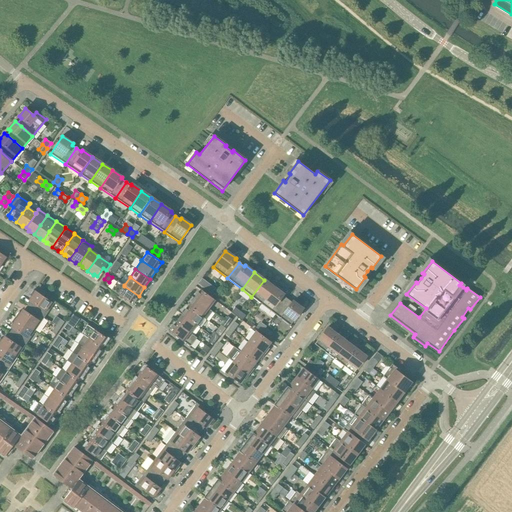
[(271,290),(274,287),(264,280),(251,297),(261,304),(271,290)]
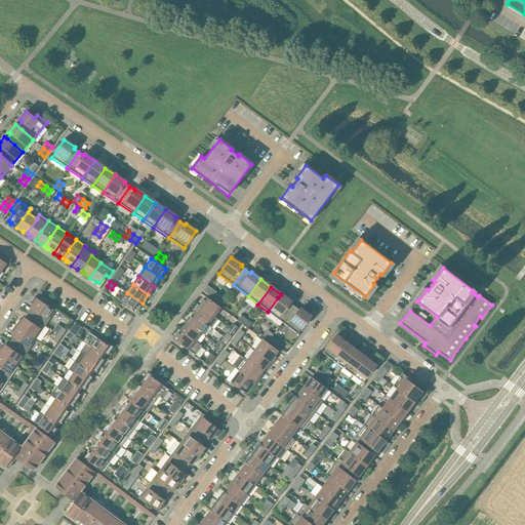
[(127,293),(127,292),(120,288),(114,297),(129,308),(129,309),(135,313),(143,304),(127,293)]
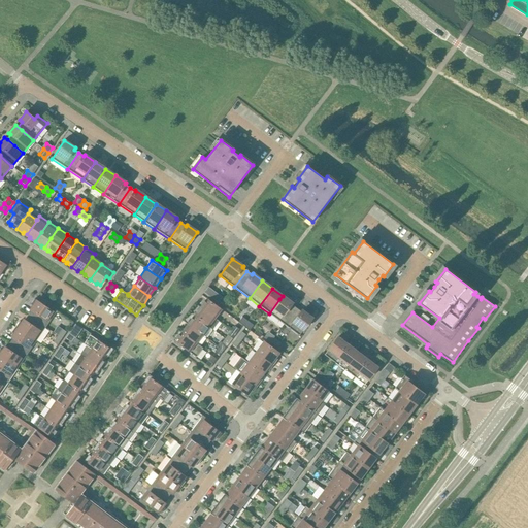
[(215,293),(210,297),(217,302),(221,297),(215,293)]
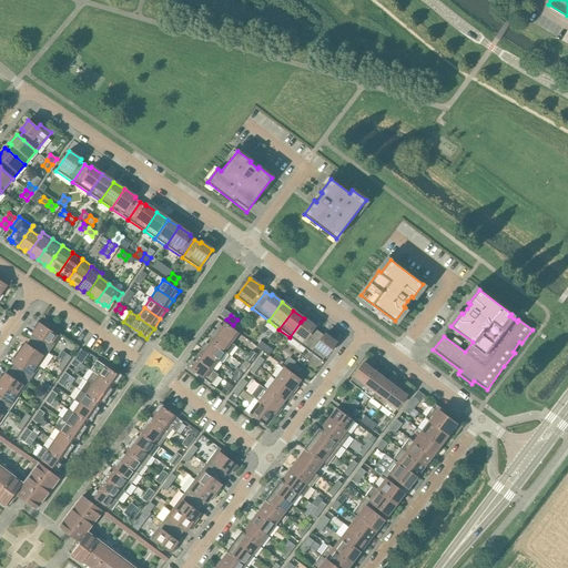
[(305,348),(318,332),(314,327),(315,326),(304,318),(301,322),(290,337),(305,350),(305,348)]
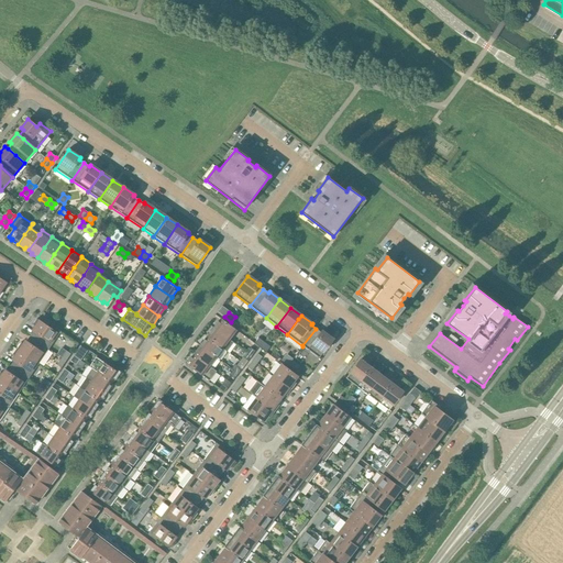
[(34,331),(30,337),(36,341),(41,343),(42,345),(48,350),(52,344),(61,331),(53,326),(51,329),(41,321),(36,319),(33,326),(34,326),(36,328),(34,331)]
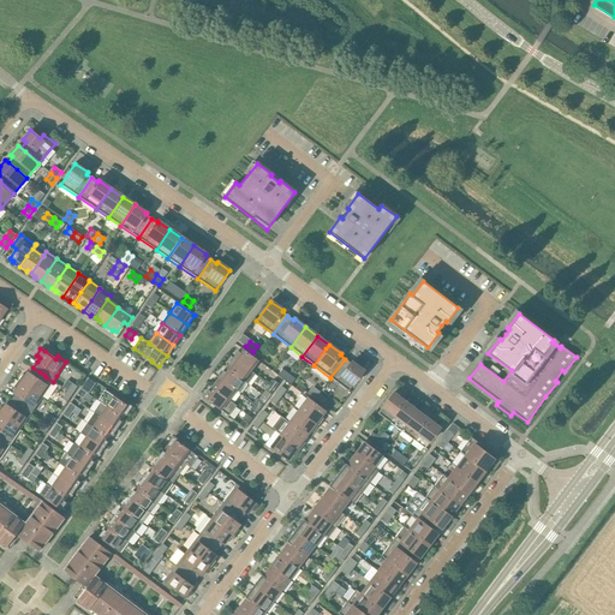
[(233,358),(250,371),(258,360),(242,348),(233,358)]
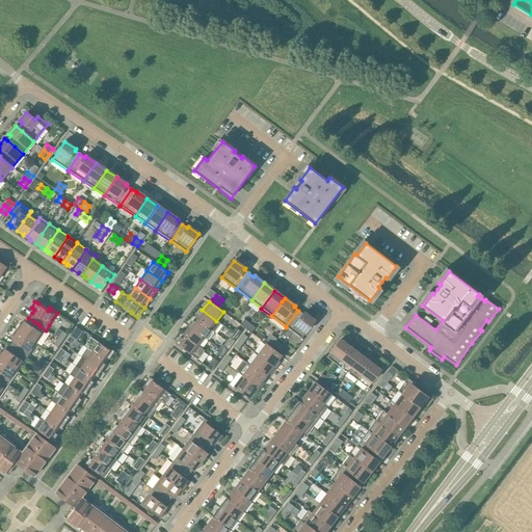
[(216,321),(202,310),(195,318),(210,329),(214,333),(220,324),(216,321)]
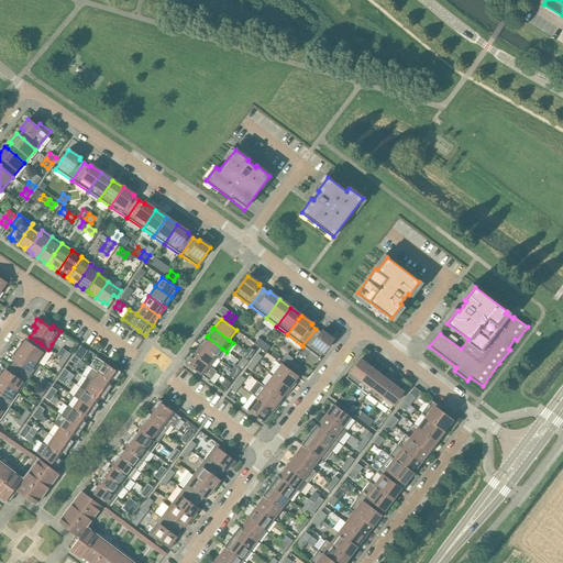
[(302,345),(302,346),(319,359),(333,340),(321,331),(321,332),(316,329),(302,345)]
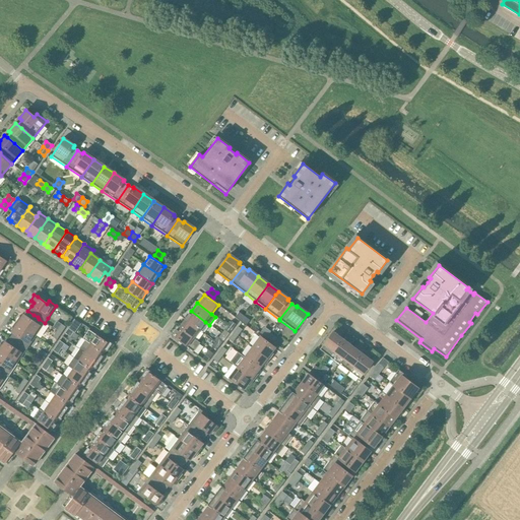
[(19,317),(15,322),(27,331),(36,336),(45,323),(39,319),(38,317),(34,315),(27,311),(25,315),(22,319),(20,317),(19,317)]
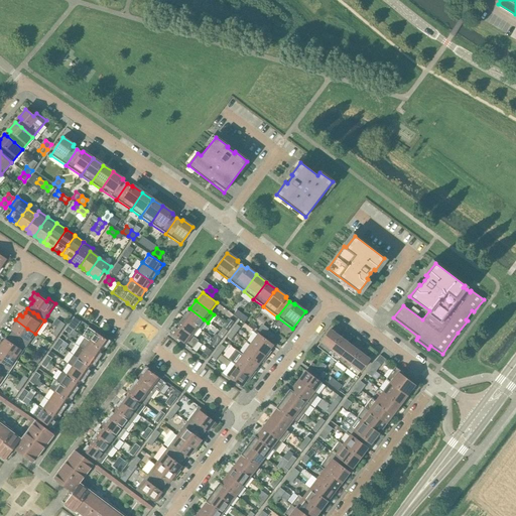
[(189,308),(183,316),(198,328),(202,331),(207,324),(208,323),(204,319),(189,308)]
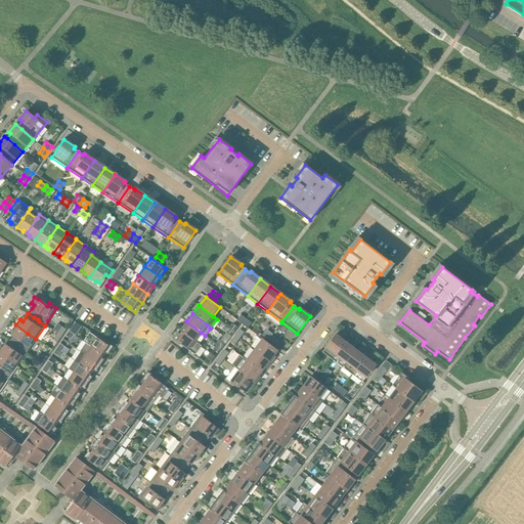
[(243,322),(246,318),(241,314),(236,319),(242,324),(243,322)]
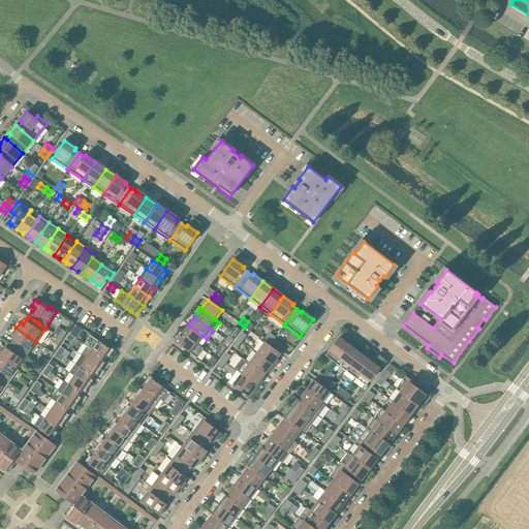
[(245,325),(244,328),(250,332),(254,325),(248,321),(245,325)]
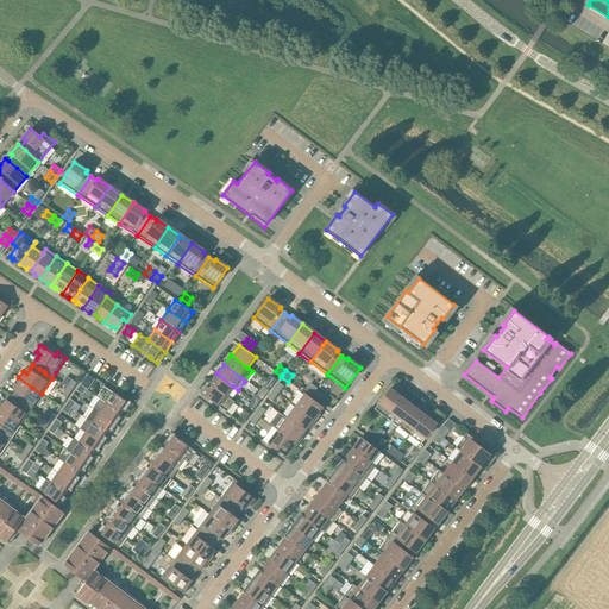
[(226,396),(233,387),(217,374),(209,383),(226,396)]
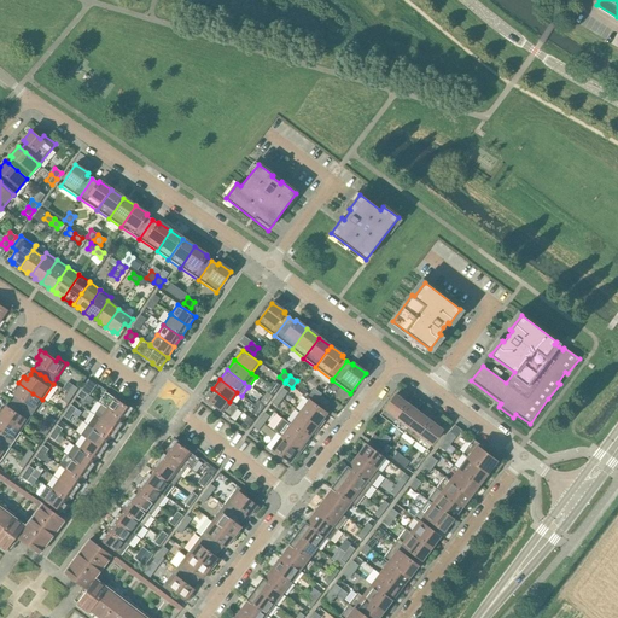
[(15,396),(11,402),(13,403),(22,409),(31,415),(42,400),(33,394),(18,383),(13,389),(15,390),(18,392),(15,396)]
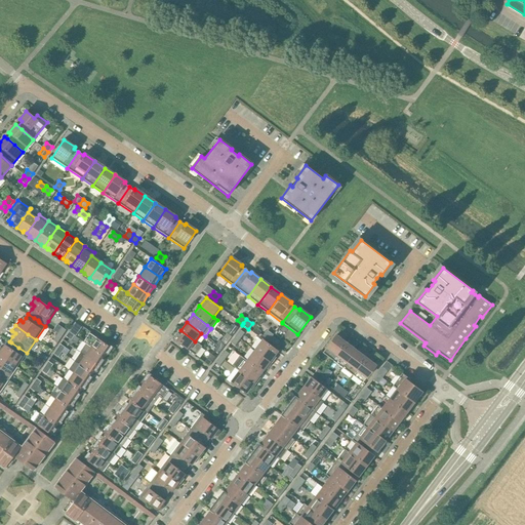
[(57,333),(58,334),(62,336),(66,330),(62,327),(57,333)]
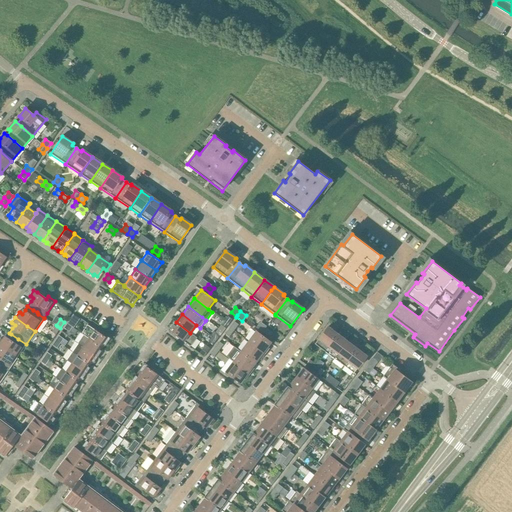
[(67,324),(72,327),(75,322),(70,319),(67,324)]
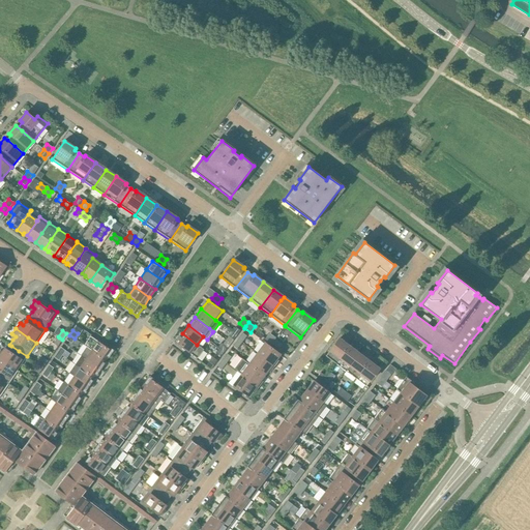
[(204,350),(197,345),(182,333),(175,344),(181,348),(181,347),(197,358),(204,350)]
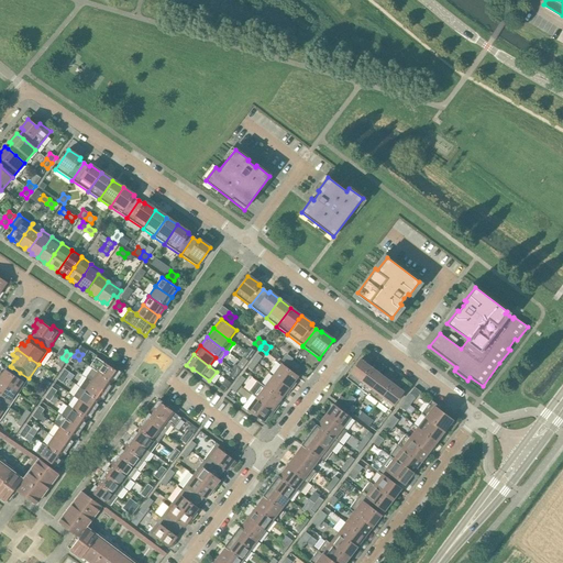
[(253,361),(257,364),(262,357),(257,354),(253,361)]
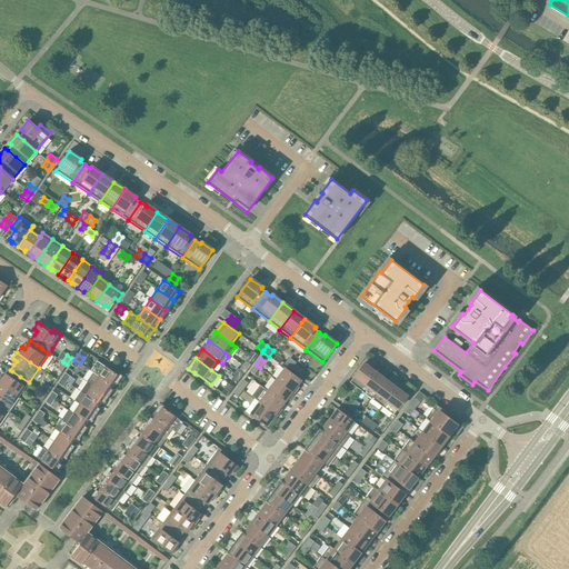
[(289,358),(285,365),(291,369),(296,363),(296,362),(289,358)]
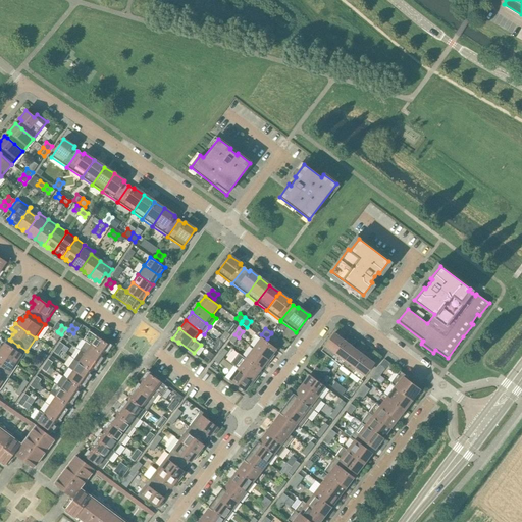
[(57,342),(61,334),(57,331),(53,338),(57,342)]
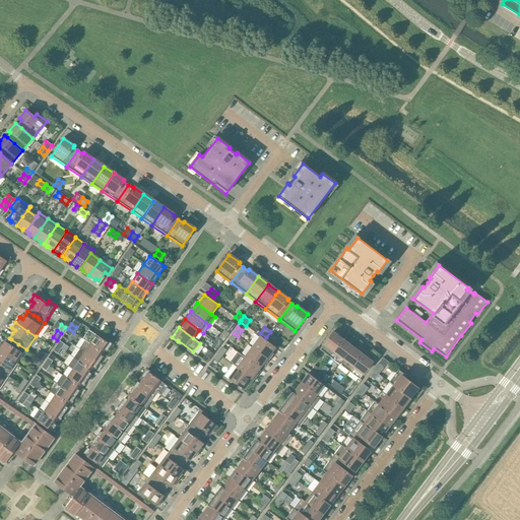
[(84,341),(105,353),(111,343),(105,339),(105,340),(88,330),(82,339),(85,341),(84,341)]
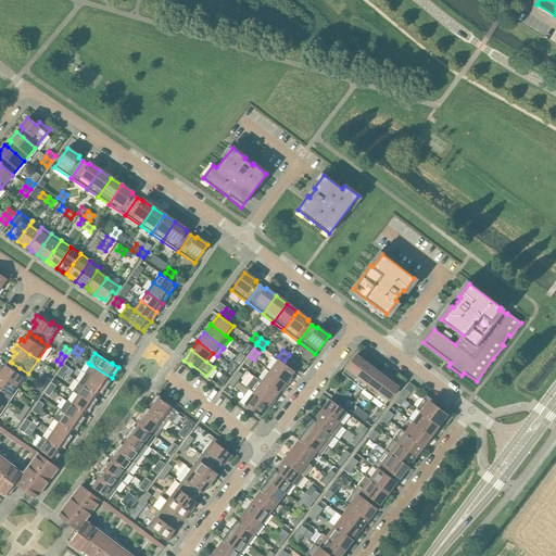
[(352,382),(366,364),(355,355),(341,374),(352,382)]
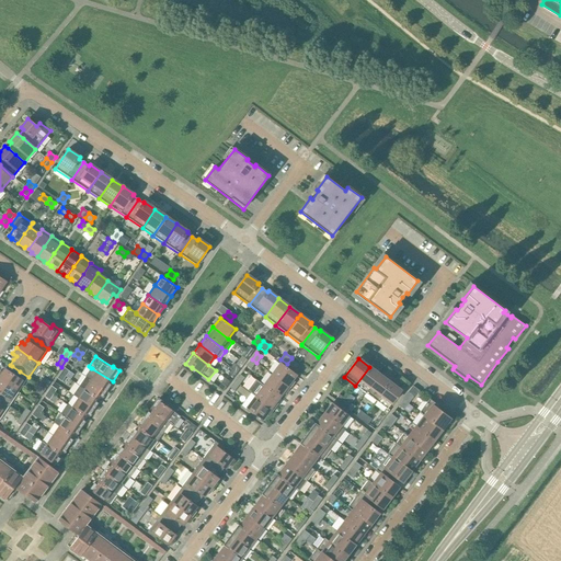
[(251,369),(256,363),(252,359),(247,366),(251,369)]
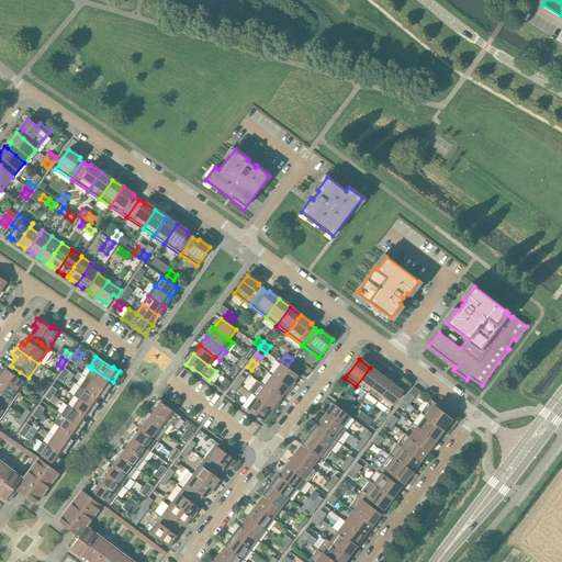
[(234,363),(231,369),(233,370),(235,371),(237,373),(242,369),(236,366),(234,363)]
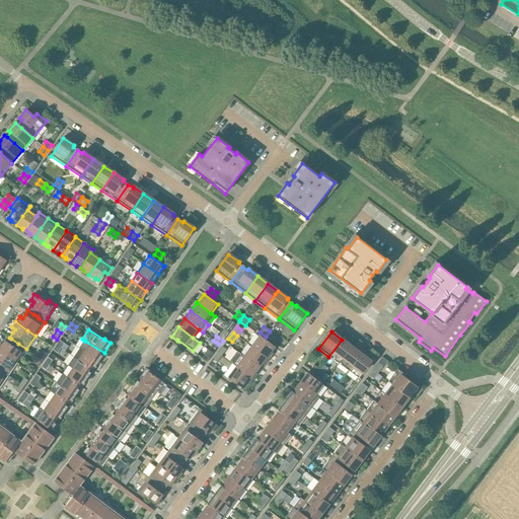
[(251,347),(269,359),(273,354),(271,352),(275,347),(260,336),(251,347)]
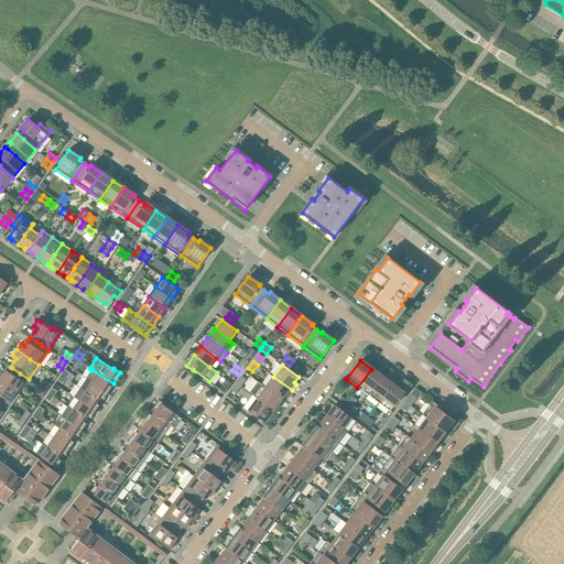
[(0,372),(0,373),(0,381),(10,388),(17,392),(19,394),(29,379),(20,373),(12,368),(10,367),(7,371),(4,376),(1,373),(0,372)]
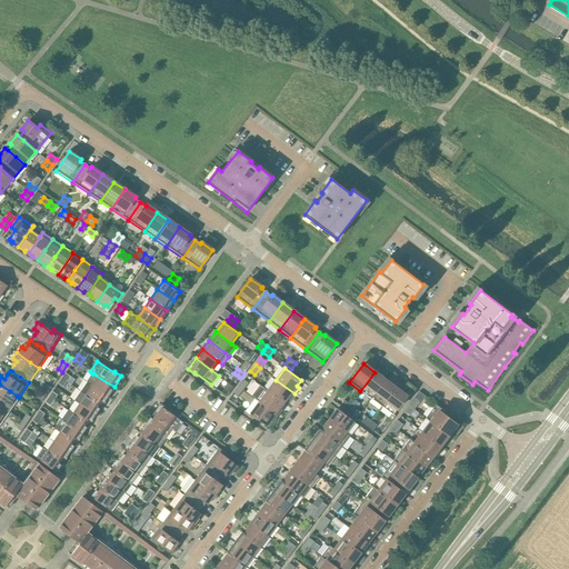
[(371,399),(386,380),(375,372),(360,391),(371,399)]
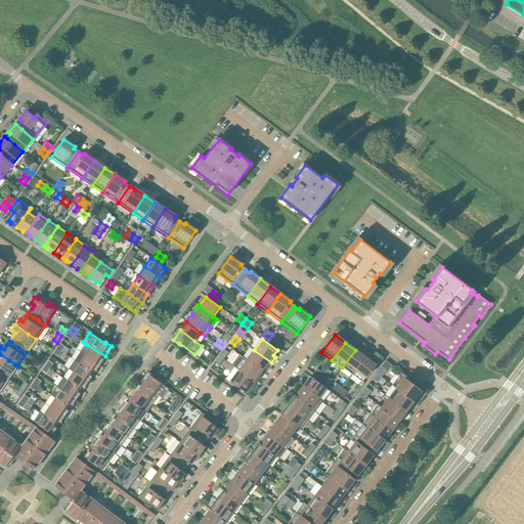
[(60,344),(56,348),(60,351),(61,351),(64,353),(66,354),(69,350),(64,347),(60,344)]
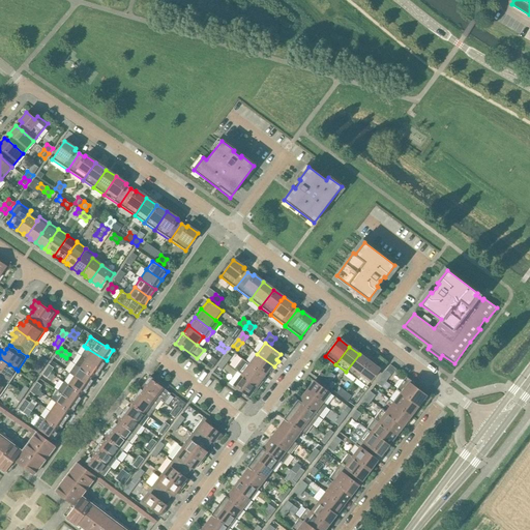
[(100,369),(107,360),(86,348),(81,356),(100,369)]
